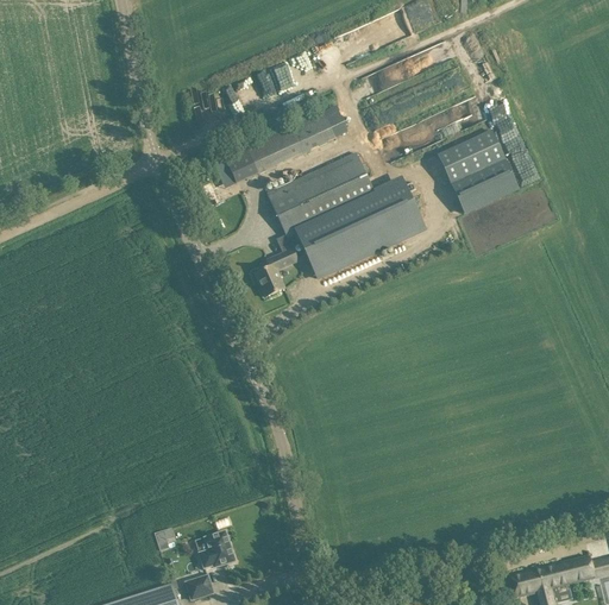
[(325,109),(225,155),(237,181),(269,166),(346,131),(337,109),(327,114),(325,109)]
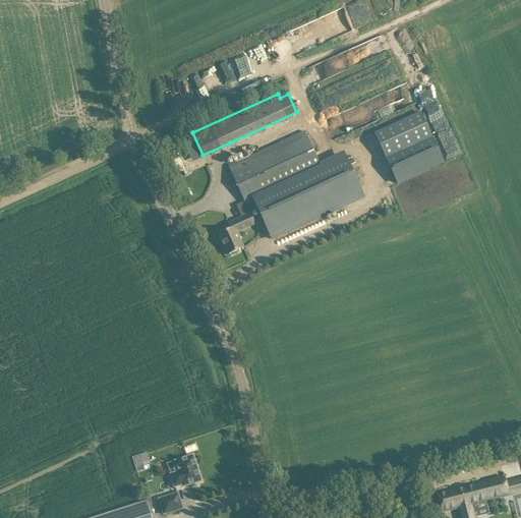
[(420,110),(374,131),(397,180),(444,159),(420,110)]
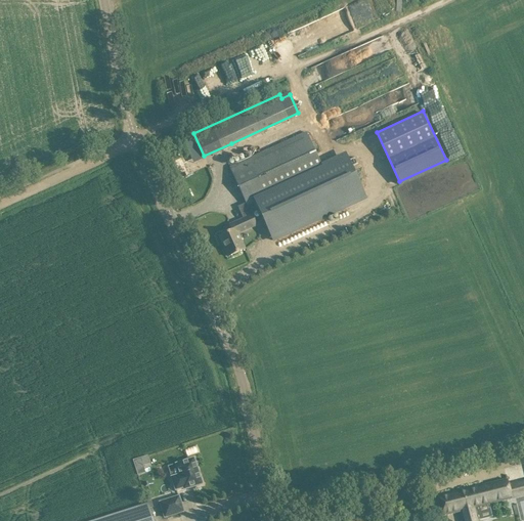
[(231,163),(229,164),(246,200),(249,205),(250,208),(252,212),(256,221),(263,217),(272,237),(366,194),(349,158),(324,169),(307,130),(232,164),(231,163)]
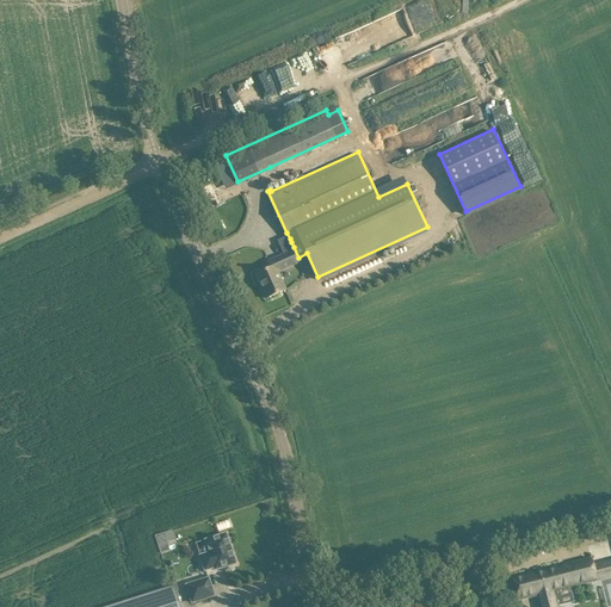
[(271,266),(257,272),(267,296),(285,287),(277,268),(298,259),(298,258),(294,247),(284,252),(267,259),(271,266)]
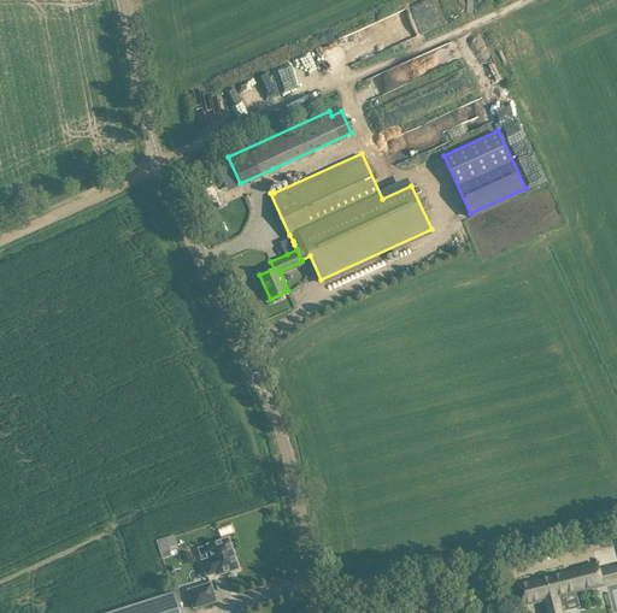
[(168,543),(175,542),(172,532),(156,537),(160,555),(170,553),(168,543)]
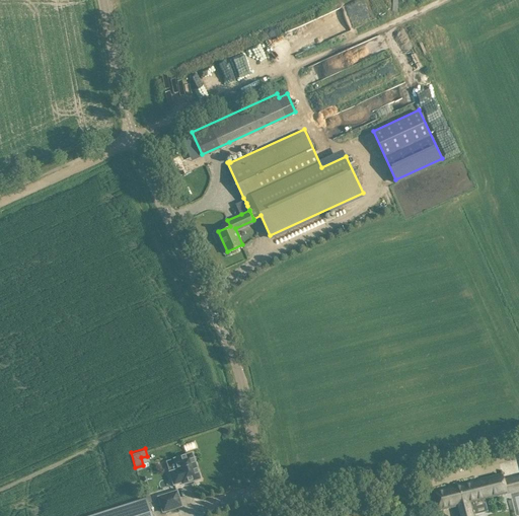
[(167,459),(174,483),(175,483),(181,481),(182,482),(200,476),(195,459),(196,458),(195,454),(193,453),(192,451),(182,454),(180,453),(176,455),(175,456),(167,459)]
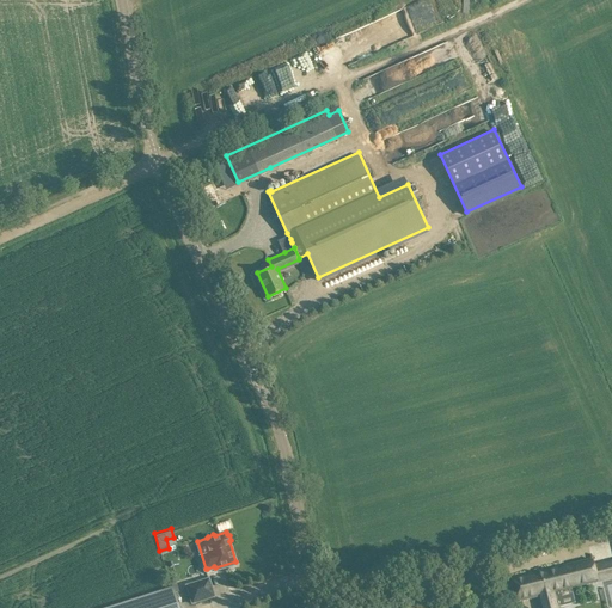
[(589,557),(514,576),(520,599),(537,594),(540,607),(561,607),(556,589),(598,578),(611,575),(611,558),(594,563),(592,556),(589,557)]
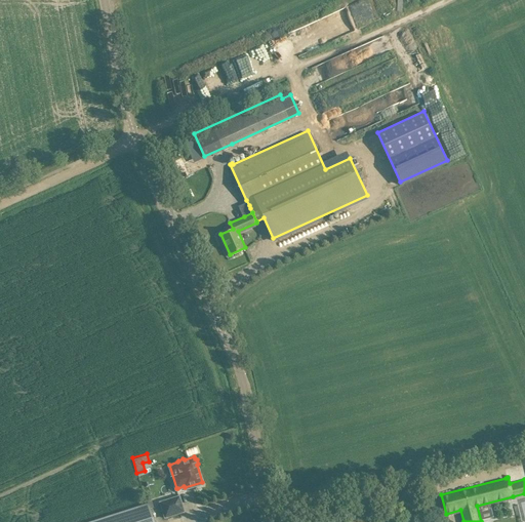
[(179,494),(160,500),(165,515),(184,510),(179,494)]
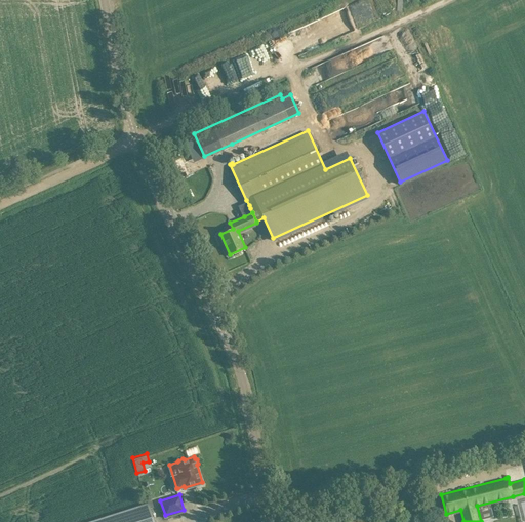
[(86,521),(154,521),(149,502),(86,521)]
